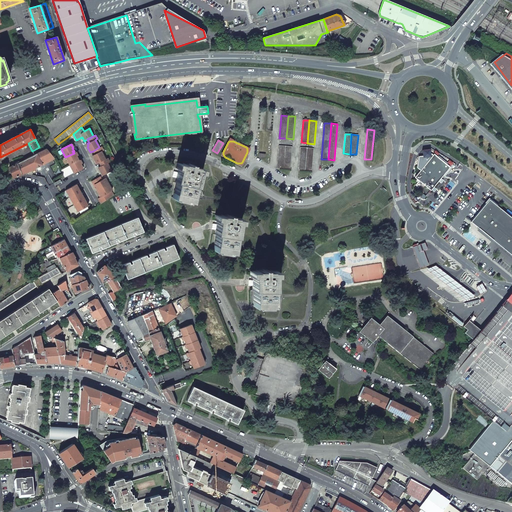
[(277,168),(283,169),(285,146),(279,145),(277,168)]
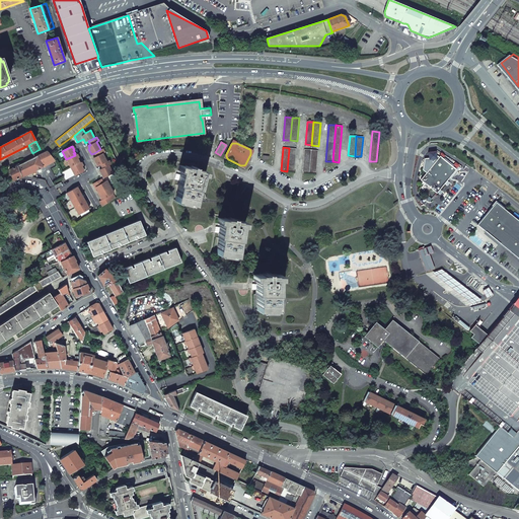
[(94,160),(97,166),(100,164),(106,161),(102,153),(104,152),(102,148),(100,149),(94,153),(96,156),(94,157),(95,160),(94,160)]
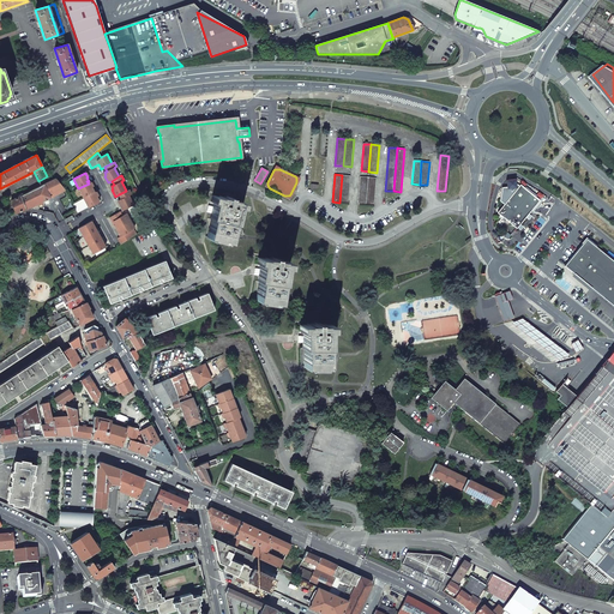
[(348,204),(350,176),(342,175),(339,203),(348,204)]
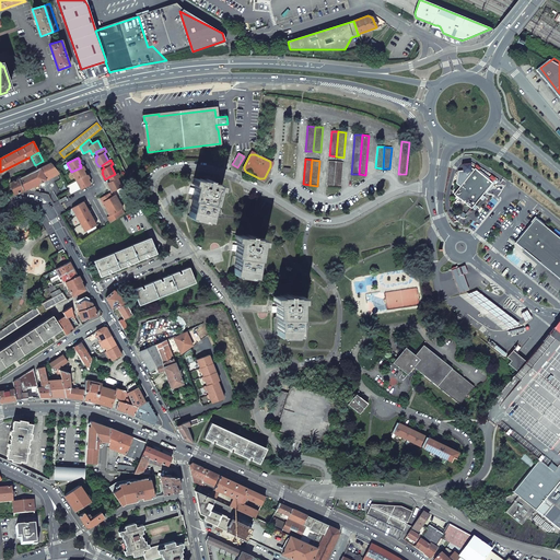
[(326,186),(334,187),(336,162),(328,161),(326,186)]
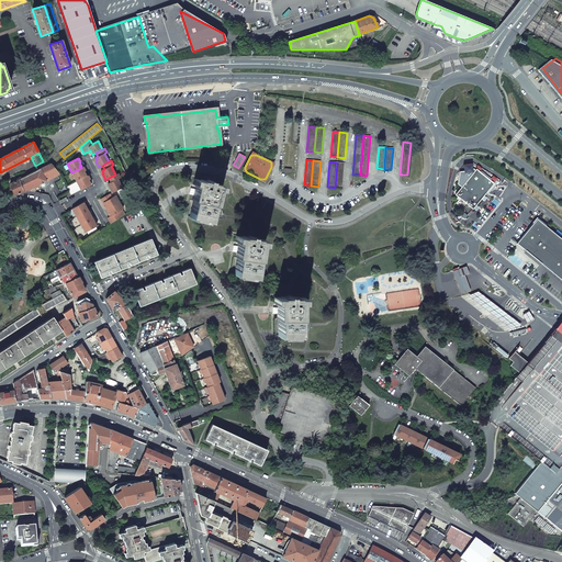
[(343,188),(345,163),(337,163),(335,188),(343,188)]
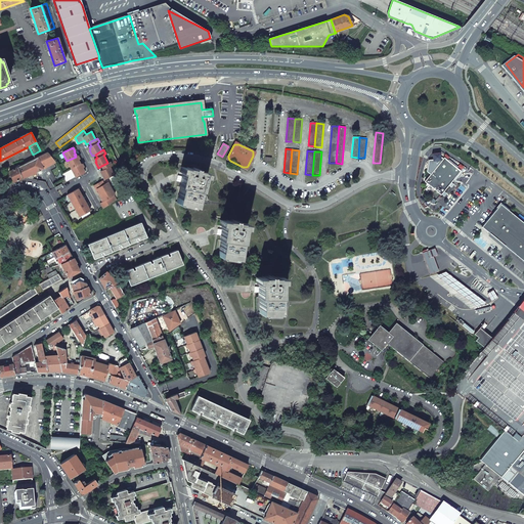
[(48,153),(36,159),(42,170),(56,163),(48,153)]
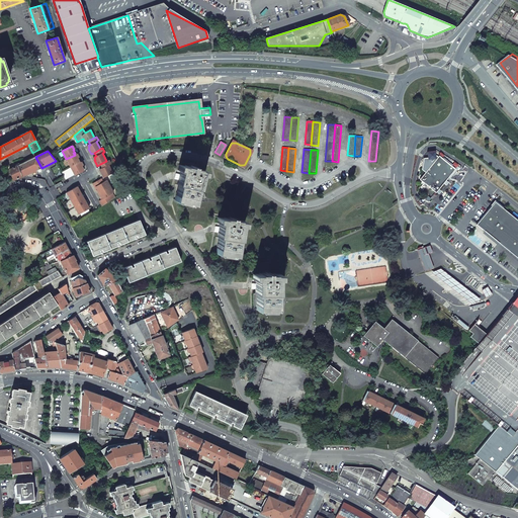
[(427,173),(421,179),(437,192),(437,191),(439,189),(444,183),(446,180),(455,169),(440,156),(439,157),(437,155),(436,151),(428,152),(429,158),(425,158),(423,169),(427,173)]
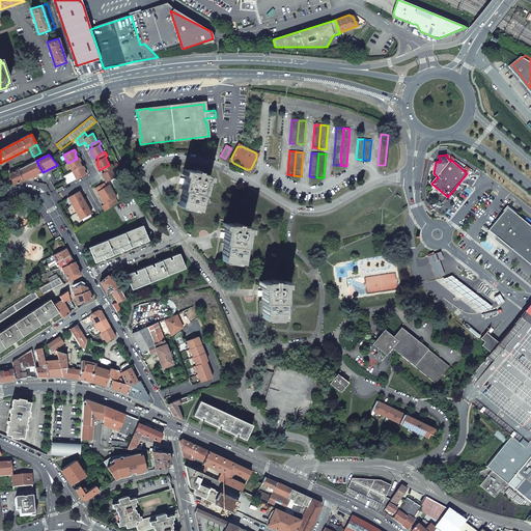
[(77,159),(67,163),(72,171),(81,167),(80,165),(81,165),(79,162),(80,162),(79,158),(77,159)]
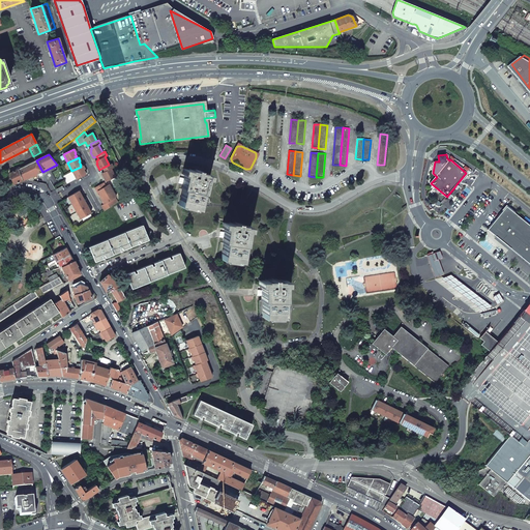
[(33,176),(37,174),(42,172),(36,160),(18,169),(23,181),(33,176)]
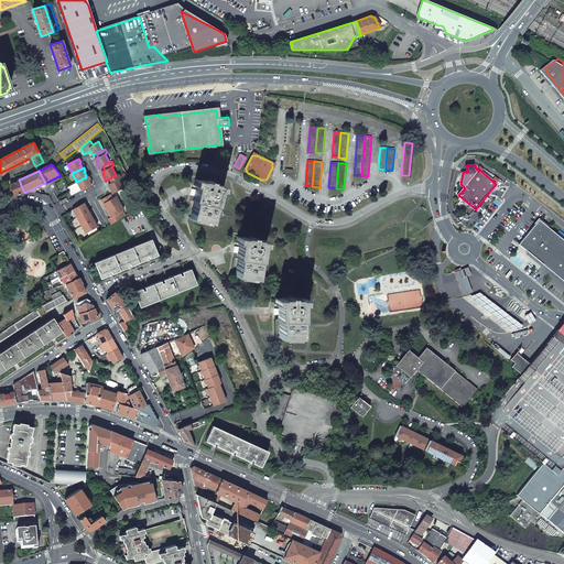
[(109,187),(112,193),(122,188),(118,180),(120,179),(118,174),(116,175),(109,179),(111,183),(109,184),(110,186),(109,187)]
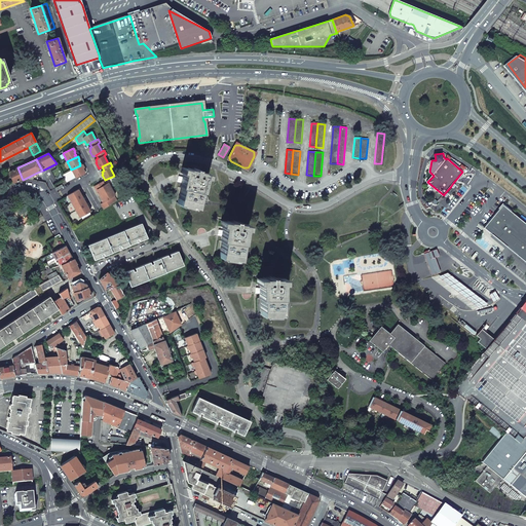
[(80,165),(71,170),(75,178),(84,174),(83,172),(84,172),(83,168),(84,167),(82,164),(80,165)]
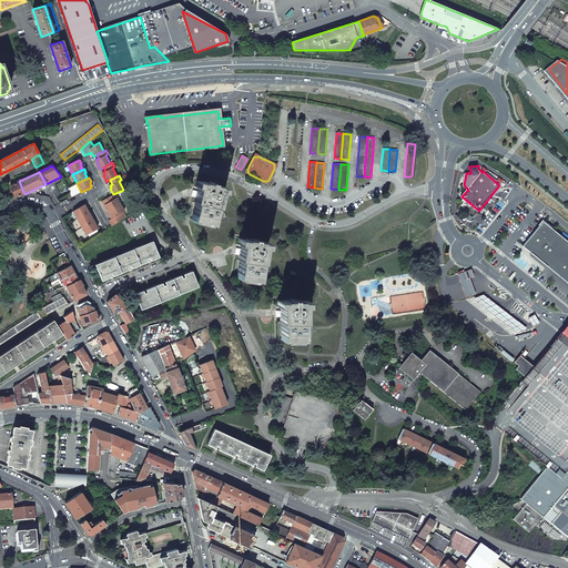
[(10,185),(14,198),(24,194),(19,181),(10,185)]
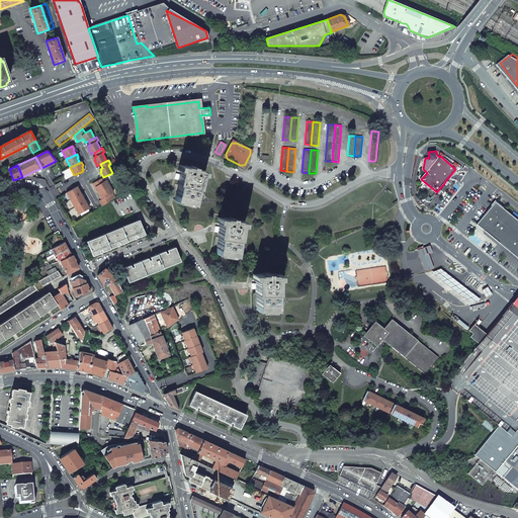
[(178,185),(175,200),(178,201),(178,202),(190,205),(190,204),(194,205),(197,189),(198,189),(201,176),(204,176),(205,171),(199,170),(200,169),(194,167),(191,166),(191,167),(185,165),(185,166),(179,165),(178,170),(180,171),(179,175),(177,184),(178,185)]
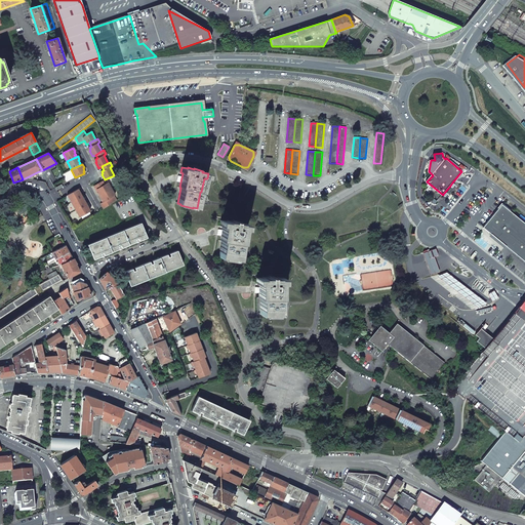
[(97,193),(99,196),(112,189),(109,183),(105,185),(103,180),(93,186),(95,190),(96,189),(98,192),(97,193)]
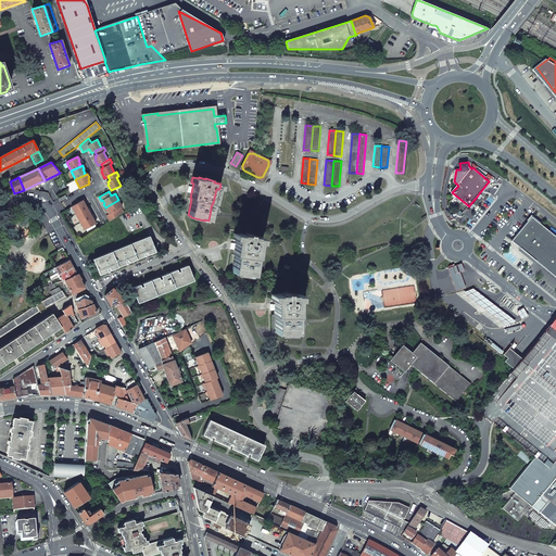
[(85,199),(71,206),(75,214),(85,209),(83,205),(87,203),(85,199)]
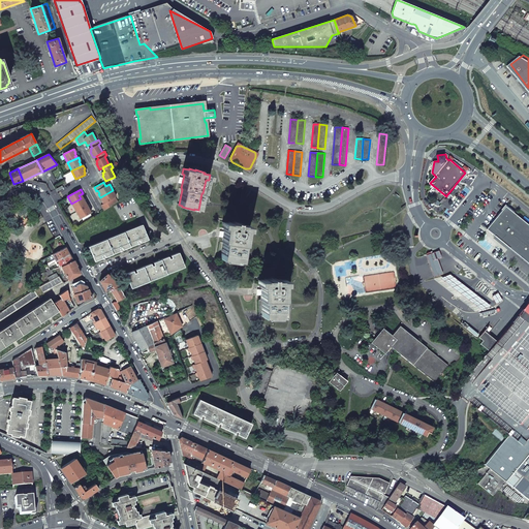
[(116,196),(113,190),(100,197),(102,201),(103,200),(104,204),(101,205),(104,210),(118,201),(115,197),(116,196)]
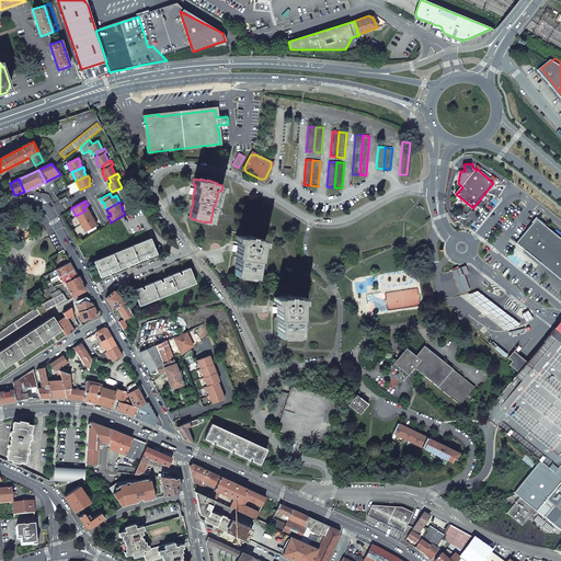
[(90,208),(86,210),(76,216),(80,225),(90,218),(88,215),(92,213),(90,208)]
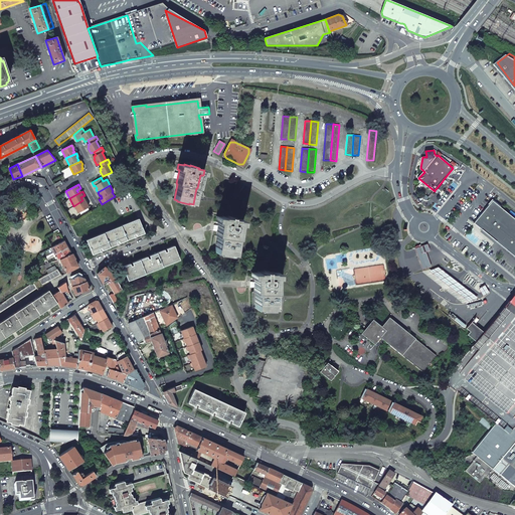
[(87,198),(82,200),(73,206),(77,213),(87,208),(86,204),(89,202),(87,198)]
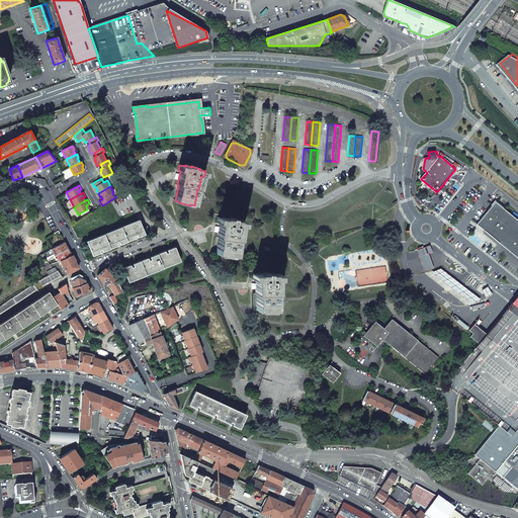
[(517,258),(517,220),(495,201),(477,225),(517,258)]
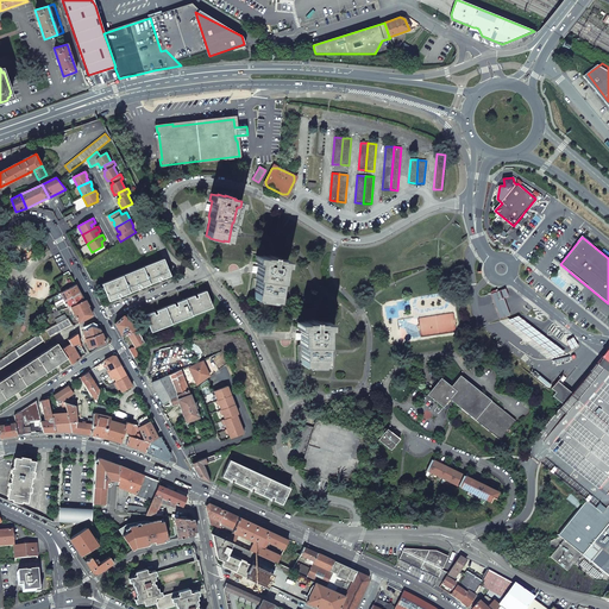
[(257,278),(255,297),(258,299),(258,300),(274,302),(274,301),(277,301),(280,282),(282,282),(284,267),(287,267),(288,261),(281,259),(281,258),(274,257),(275,256),(270,256),(270,257),(263,256),(263,257),(256,256),(255,262),(257,263),(257,268),(256,278),(257,278)]
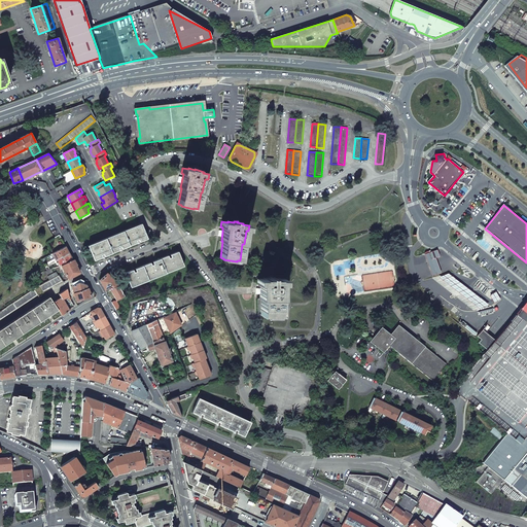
[(138,242),(147,239),(141,223),(88,246),(94,260),(101,257),(119,250),(138,242)]
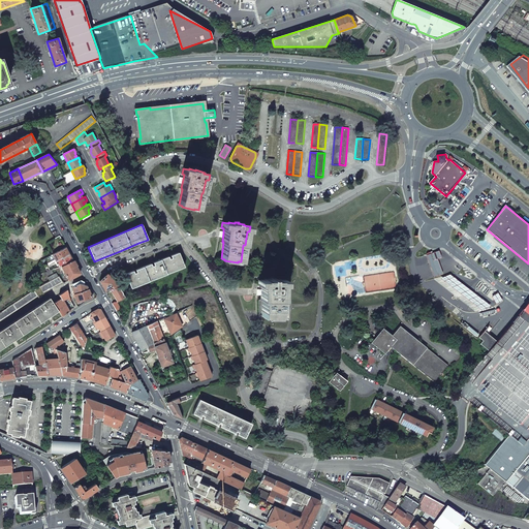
[(61,250),(53,254),(55,259),(56,261),(69,253),(69,252),(66,247),(61,250)]
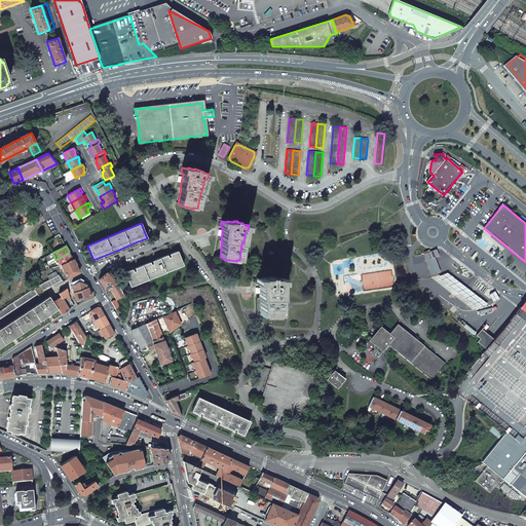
[(438,249),(424,253),(433,274),(442,271),(436,257),(440,256),(438,249)]
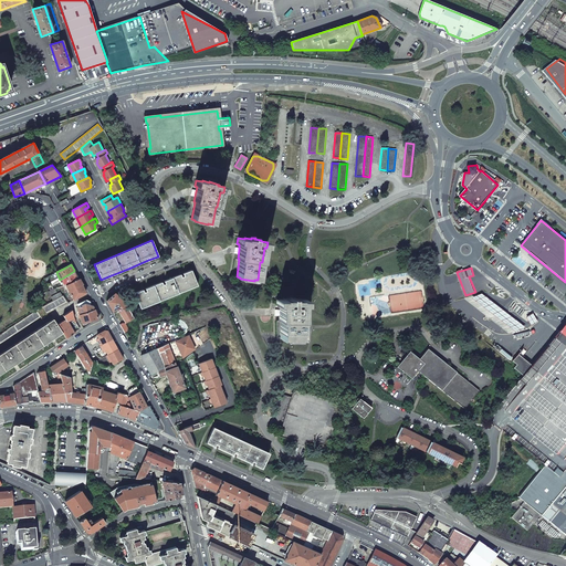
[(140,308),(198,285),(191,270),(182,273),(165,281),(142,290),(135,293),(140,308)]
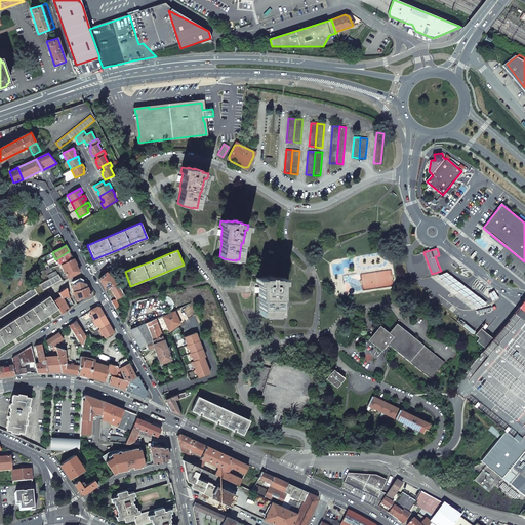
[(70,253),(69,251),(55,259),(58,266),(61,265),(73,258),(70,253)]
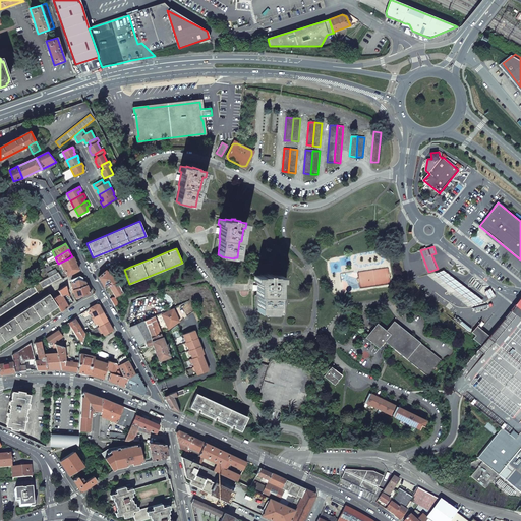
[(44,254),(47,259),(54,255),(52,250),(44,254)]
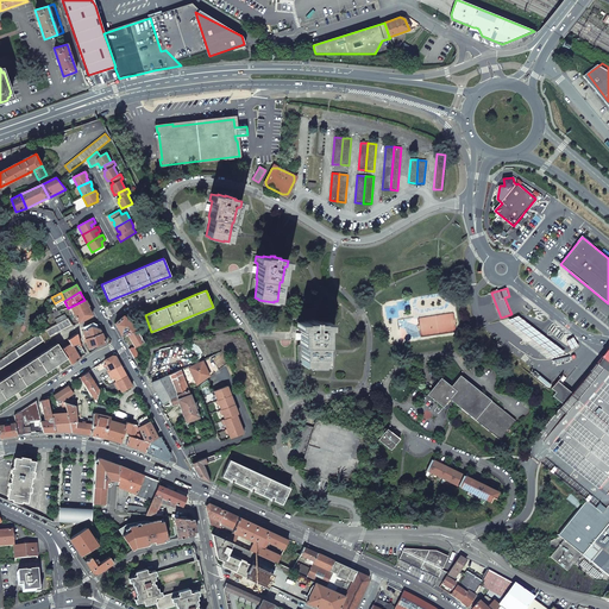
[(74,313),(79,324),(93,315),(88,307),(85,300),(70,307),(68,308),(71,314),(74,313)]
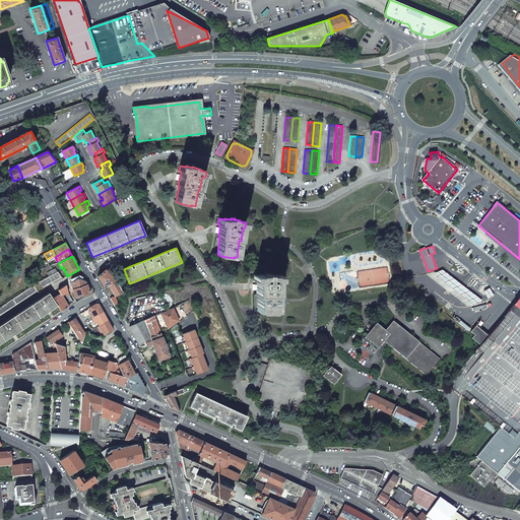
[(98,276),(104,286),(106,285),(108,283),(109,285),(117,280),(105,269),(98,276)]
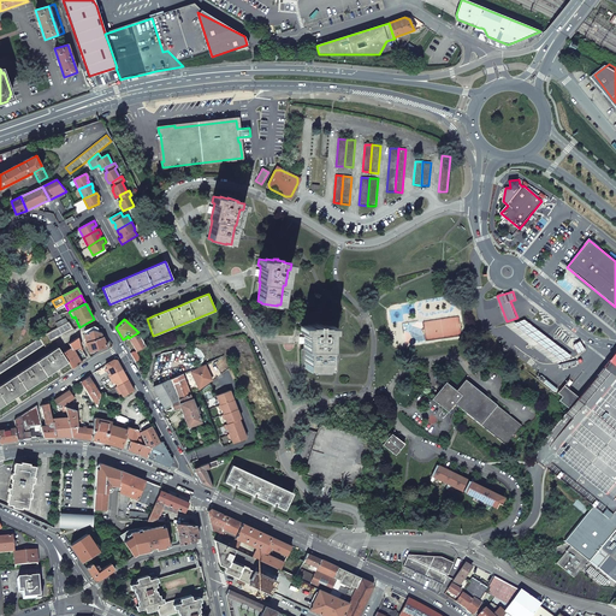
[(513,323),(562,360),(573,356),(552,341),(552,339),(525,319),(513,323)]
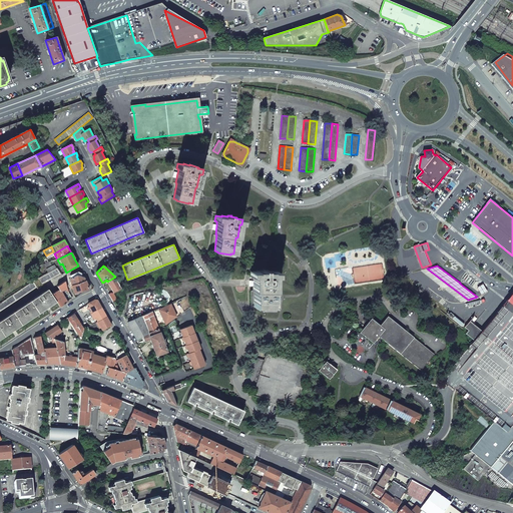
[(38,279),(42,284),(60,274),(56,268),(54,269),(47,274),(38,279)]
